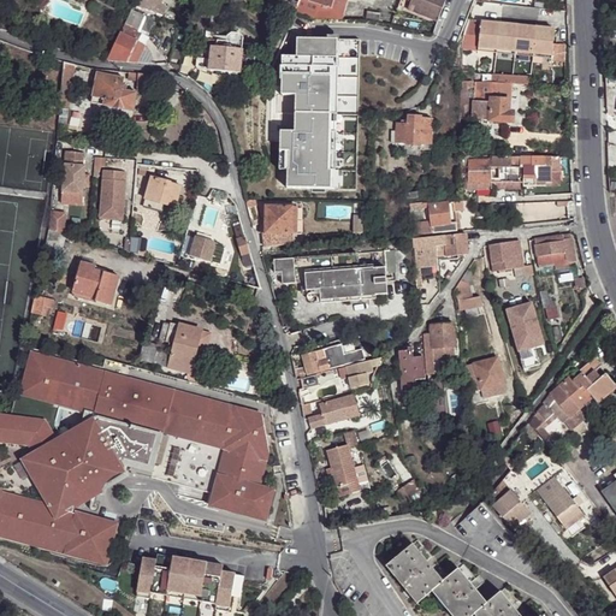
[(48,0),(46,11),(81,23),(87,6),(66,0),(48,0)]
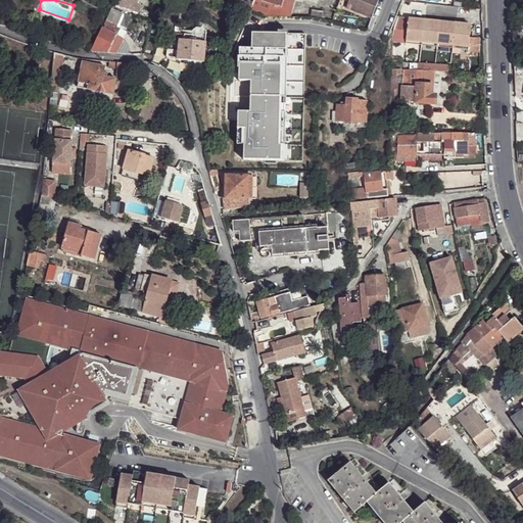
[(114,0),(113,6),(135,15),(139,6),(134,3),(135,0),(114,0)]
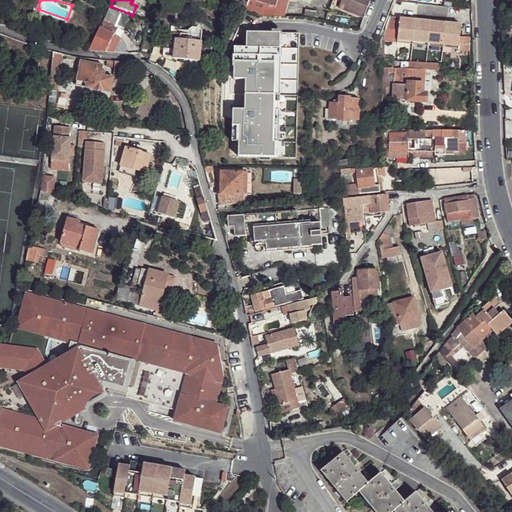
[(247,0),(247,1),(246,1),(245,3),(243,6),(251,10),(257,0),(247,0)]
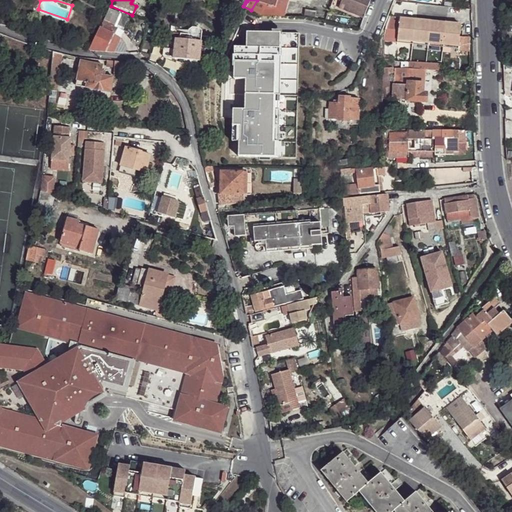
[(289,0),(277,0),(276,5),(272,15),(285,15),(289,0)]
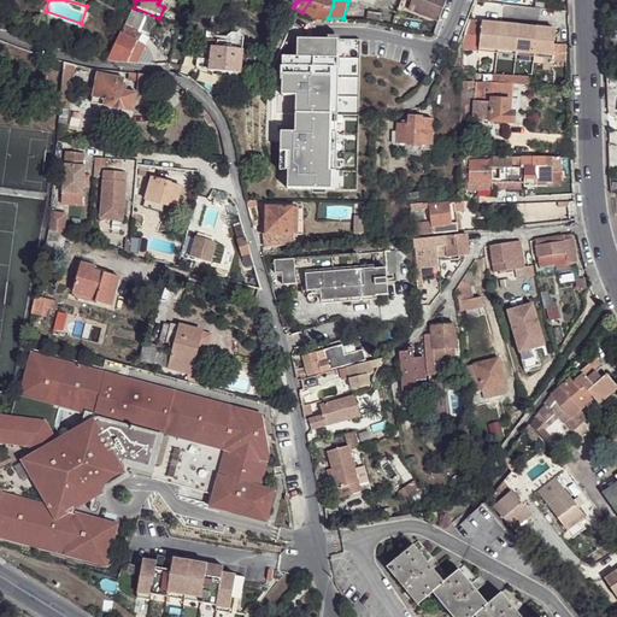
[(410,0),(411,0),(407,9),(438,21),(445,0),(410,0)]
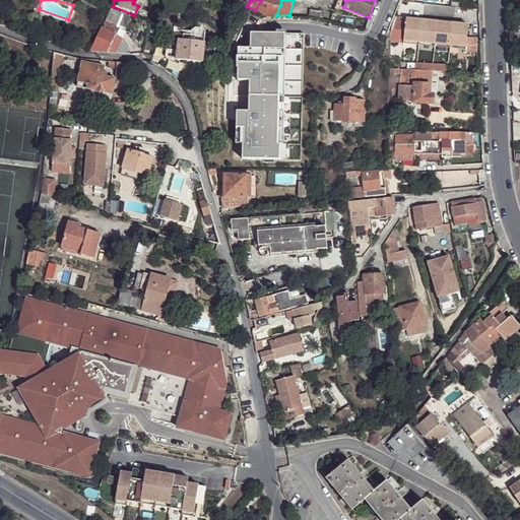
[(309,15),(321,17),(321,9),(310,8),(309,15)]
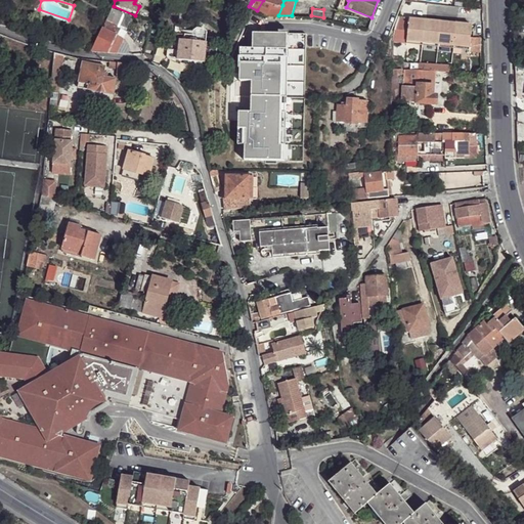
[(112,56),(119,37),(118,36),(120,30),(125,32),(131,18),(112,9),(91,54),(101,55),(112,56)]
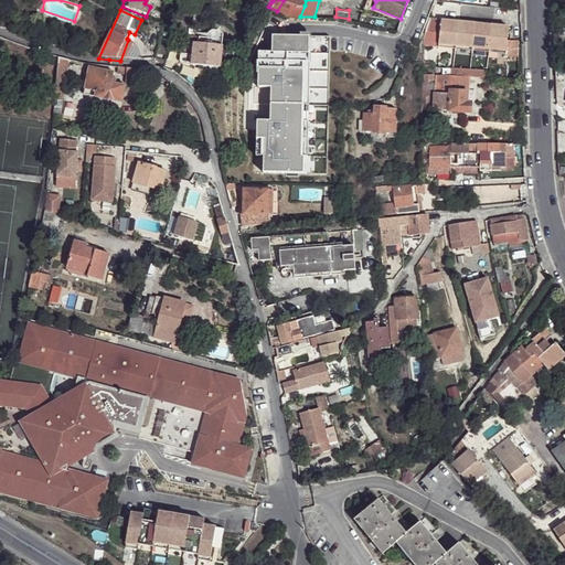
[(457,49),(459,24),(430,21),(428,34),(426,34),(424,49),(438,50),(439,46),(457,49)]
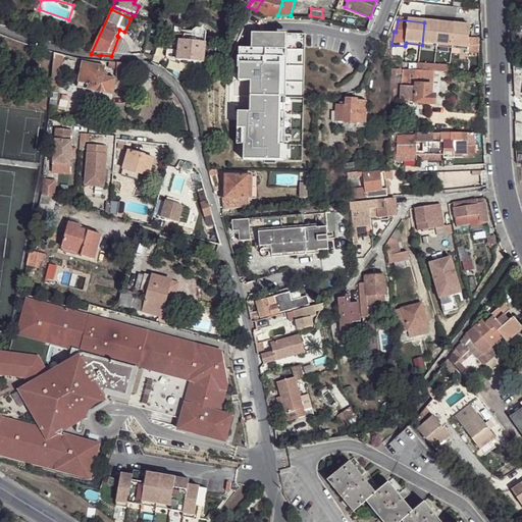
[(437,47),(440,24),(424,22),(422,45),(437,47)]
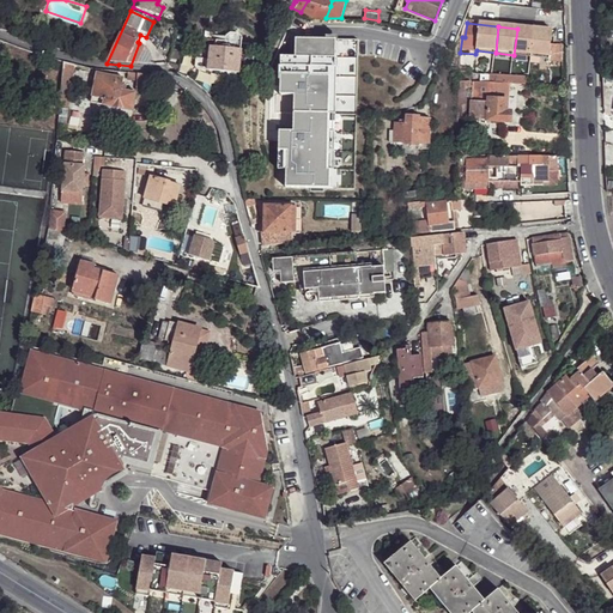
[(532,58),(535,31),(517,29),(514,55),(532,58)]
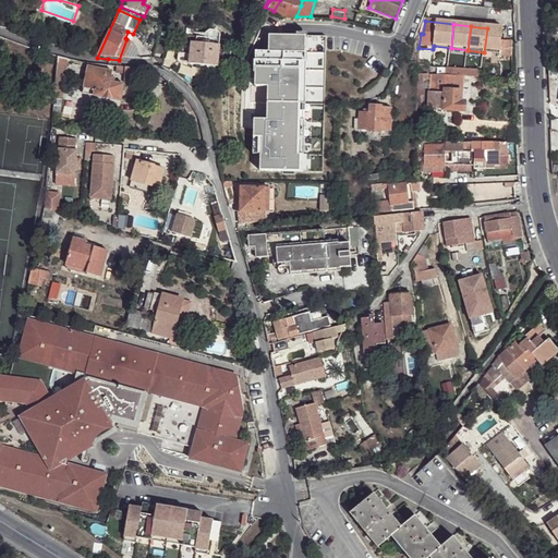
[(502,29),(487,28),(484,52),(499,55),(499,58),(511,59),(511,43),(501,43),(502,29)]
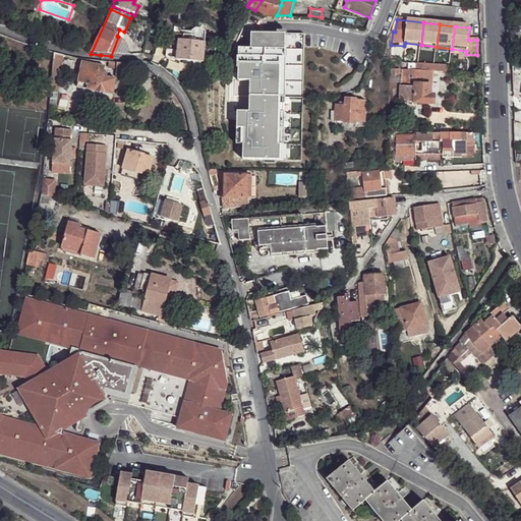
[(184,37),(184,41),(205,44),(205,38),(206,35),(201,30),(195,30),(192,33),(179,31),(179,36),(184,37)]
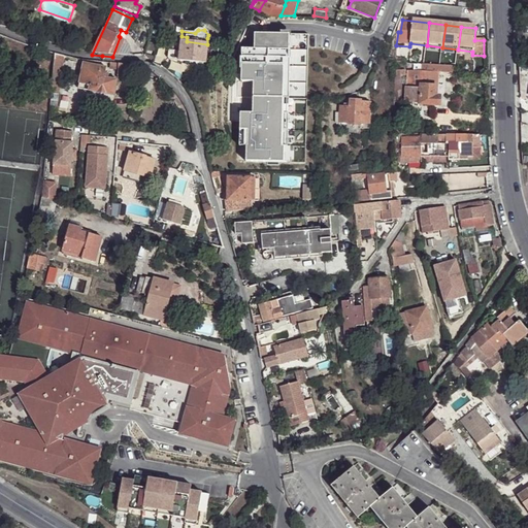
[(285,50),(285,35),(255,34),(255,50),(251,50),(250,65),(242,65),(241,83),(254,83),(253,116),(241,116),(240,131),(249,131),(249,146),(246,146),(246,162),(285,163),(286,147),(288,147),(288,138),(284,138),(284,123),(288,123),(289,114),(284,113),(285,84),(289,84),(289,74),(285,74),(285,59),(290,59),(290,51),(285,50)]
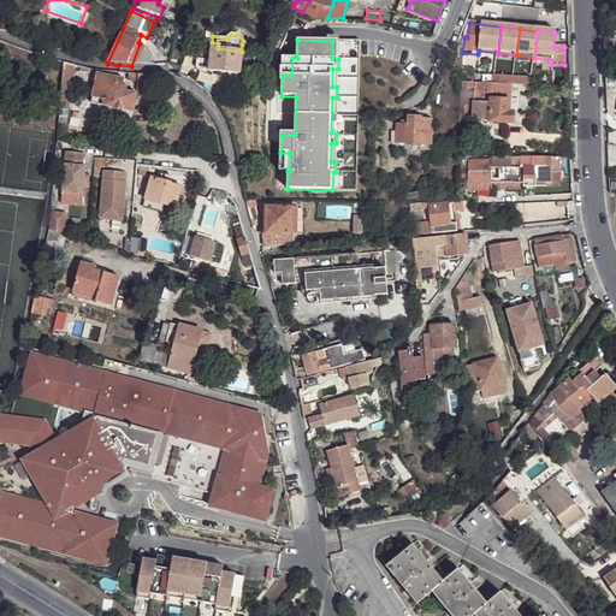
[(131,66),(141,66),(149,48),(140,43),(131,66)]
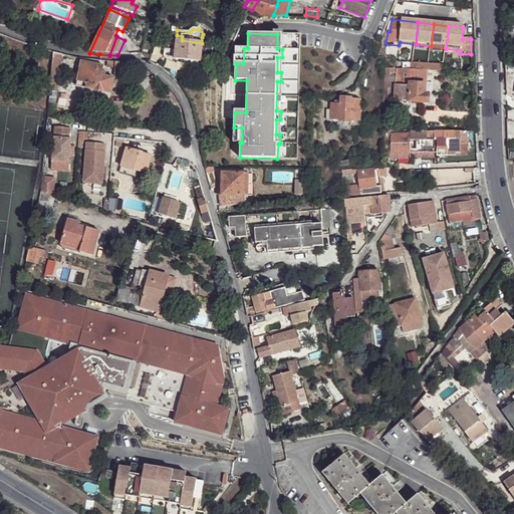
[(202,37),(202,43),(203,43),(202,63),(201,69),(212,70),(214,38),(202,37)]
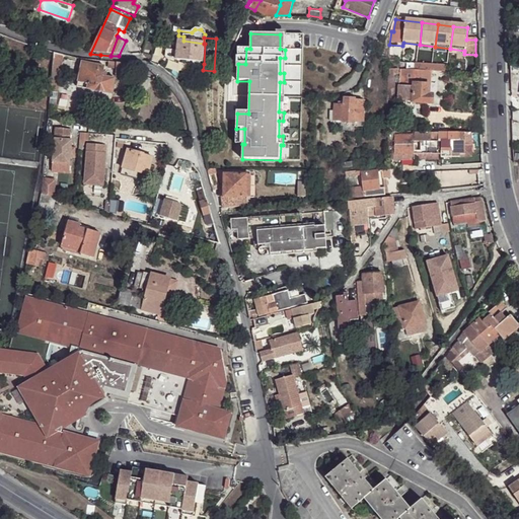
[(204,44),(183,41),(177,40),(176,53),(175,61),(193,63),(195,66),(200,67),(204,64),(205,44),(204,44)]
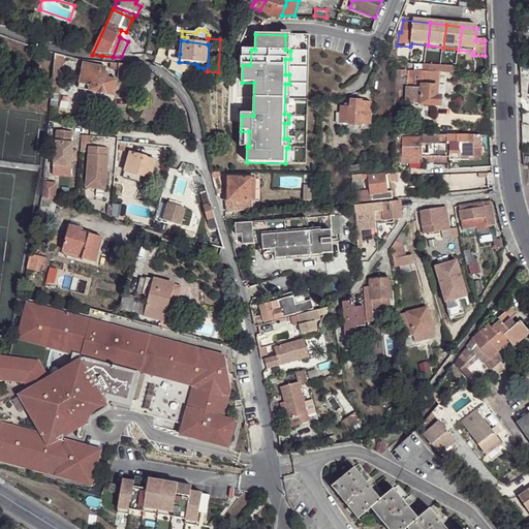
[(151,42),(148,56),(154,62),(157,44),(151,42)]
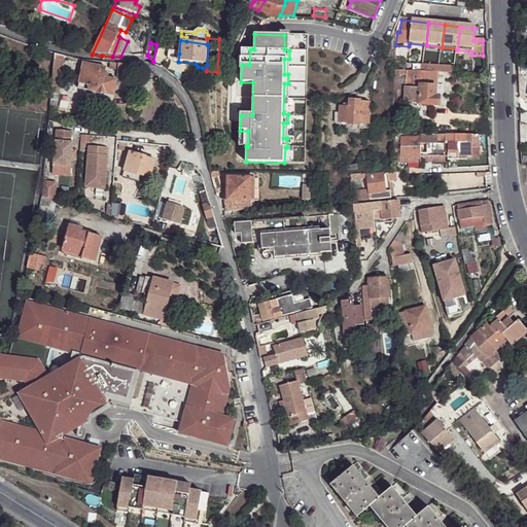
[(242,65),(249,65),(250,49),(242,49),(242,65)]
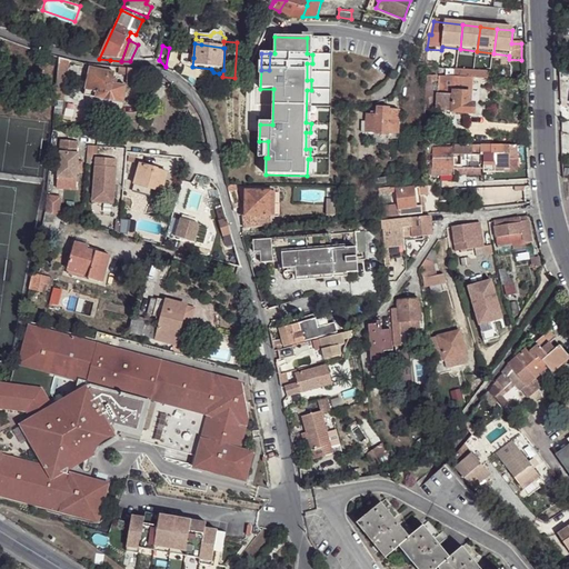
[(192,67),(193,58),(182,56),(181,66),(192,67)]
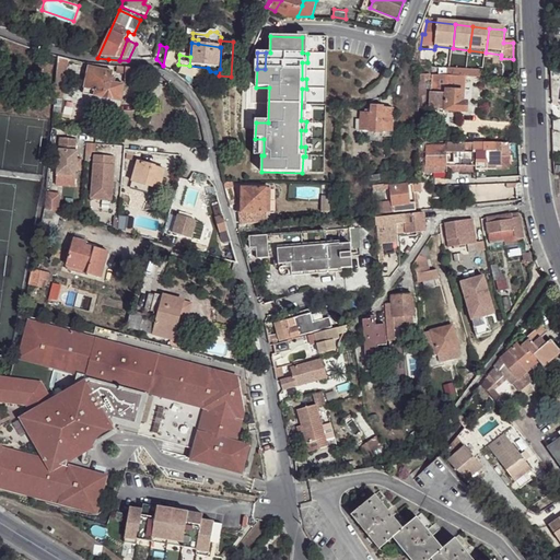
[(69,60),(59,57),(58,73),(56,92),(56,102),(55,115),(62,115),(67,72),(69,60)]
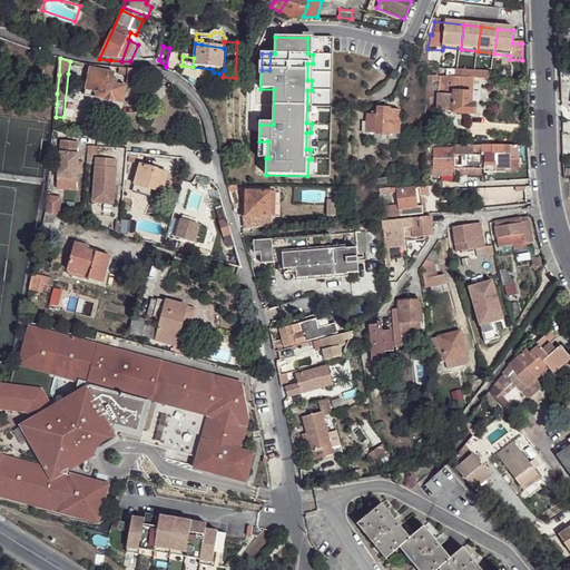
[(473,92),(471,92),(472,77),(489,78),(490,71),(467,69),(468,66),(463,66),(463,67),(445,67),(445,75),(441,75),(441,76),(441,94),(442,95),(442,111),(474,112),(475,102),(473,102),(473,92)]
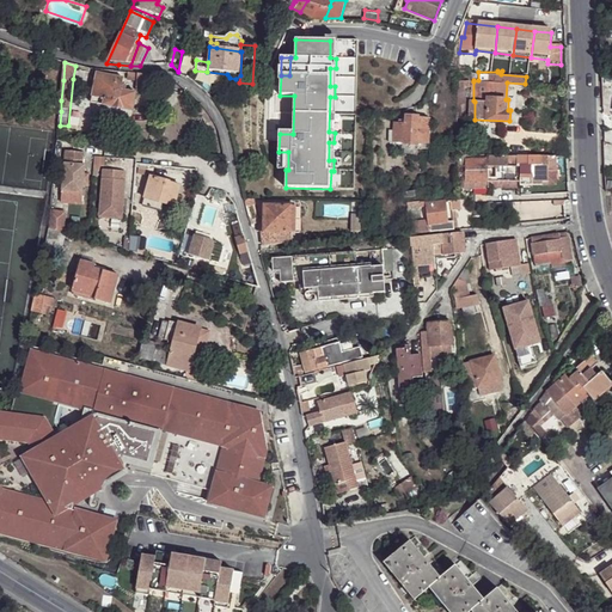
[(151,75),(127,73),(127,80),(136,81),(134,91),(148,92),(151,75)]
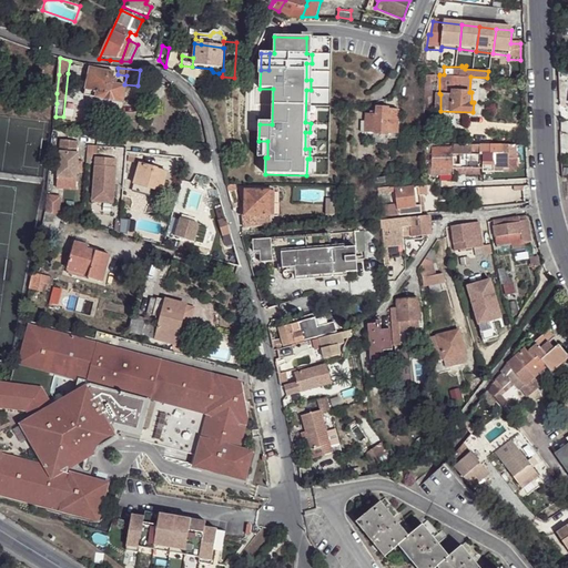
[(90,69),(83,95),(122,104),(125,88),(115,85),(117,82),(113,81),(114,74),(90,69)]
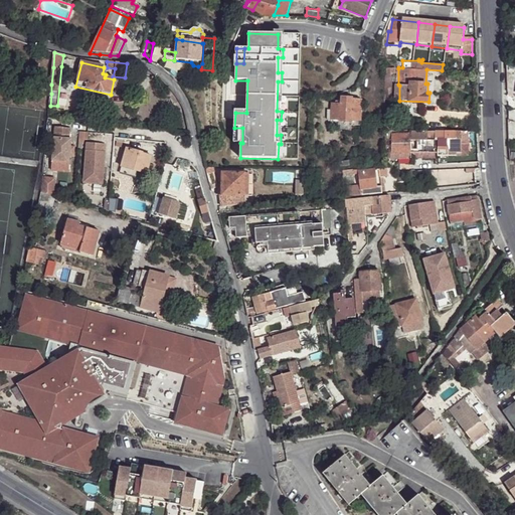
[(395,68),(384,68),(384,86),(385,100),(390,100),(389,88),(391,88),(390,73),(395,73),(395,68)]
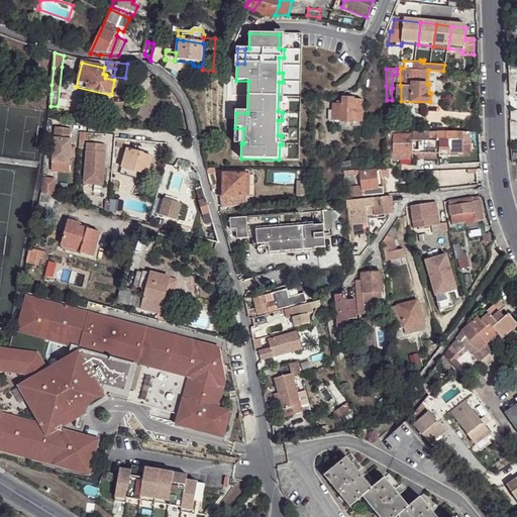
[(400,69),(397,69),(397,74),(392,74),(393,88),(391,88),(392,100),(401,101),(401,86),(400,85),(400,69)]
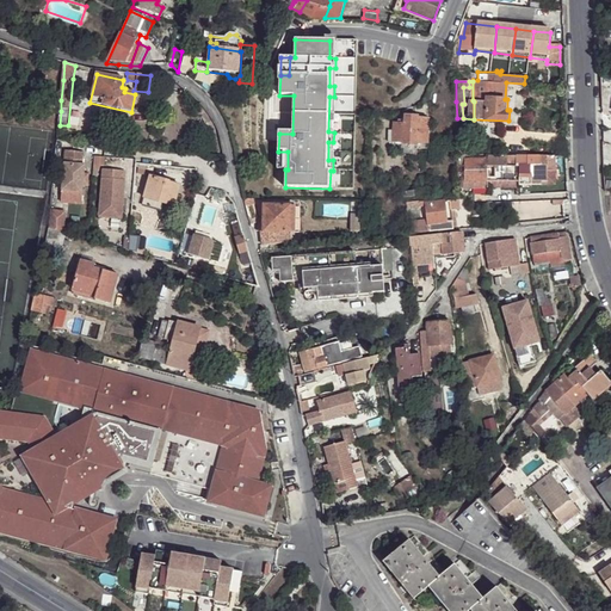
[(418,113),(405,115),(403,123),(395,123),(394,130),(388,130),(388,141),(402,142),(403,144),(418,143),(419,142),(429,142),(429,117),(419,117),(418,113)]
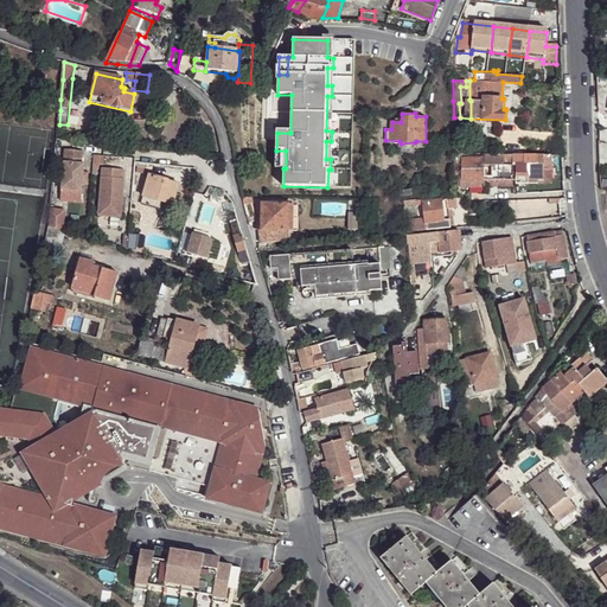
[(66,148),(65,161),(83,164),(84,151),(66,148)]
